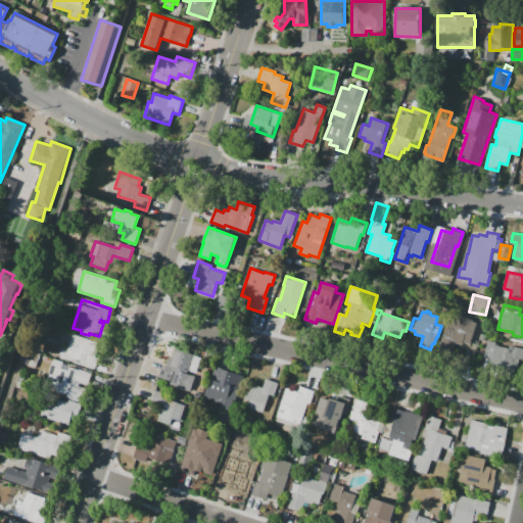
[(470,343),(463,341),(462,344),(456,342),(453,350),(440,346),(450,315),(459,318),(460,316),(473,320),(472,322),(477,324),(470,343)]
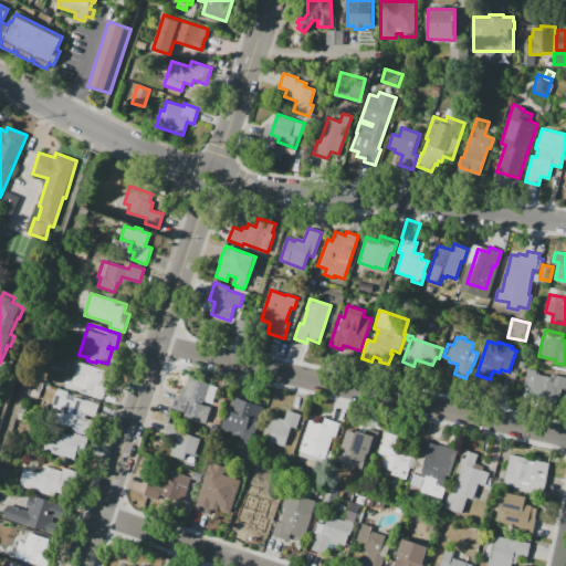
[(79,362),(107,370),(102,386),(107,388),(104,399),(86,394),(87,390),(71,386),(79,362)]
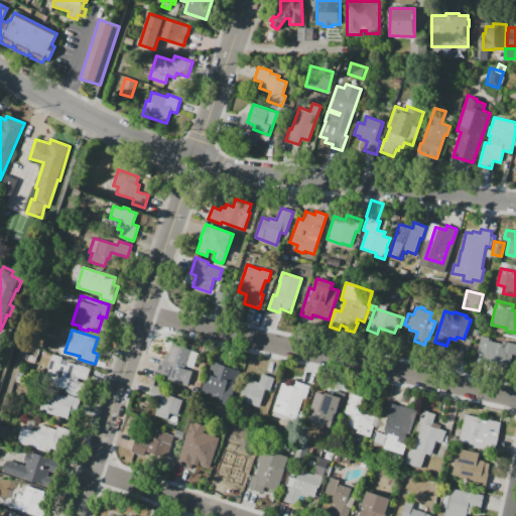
[(481,336),(491,338),(490,341),(502,344),(503,341),(515,343),(515,371),(476,363),(481,336)]
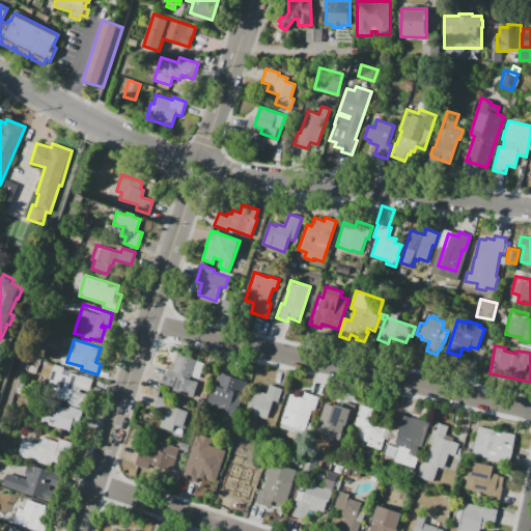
[(193,398),(174,392),(176,387),(161,382),(165,370),(168,371),(170,364),(173,365),(177,354),(204,363),(199,379),(191,375),(190,379),(198,382),(193,398)]
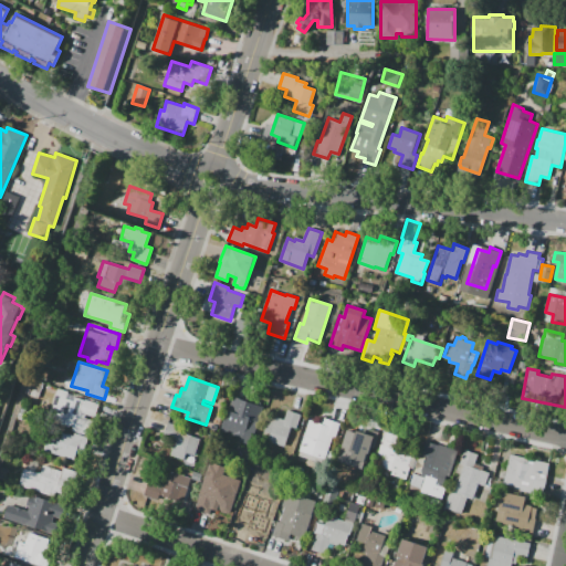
[(58,388),(69,392),(69,394),(76,396),(76,397),(101,405),(96,417),(86,415),(85,418),(87,418),(88,420),(90,422),(90,425),(90,427),(87,428),(86,430),(83,430),(70,426),(69,427),(56,423),(60,413),(50,410),(58,388)]
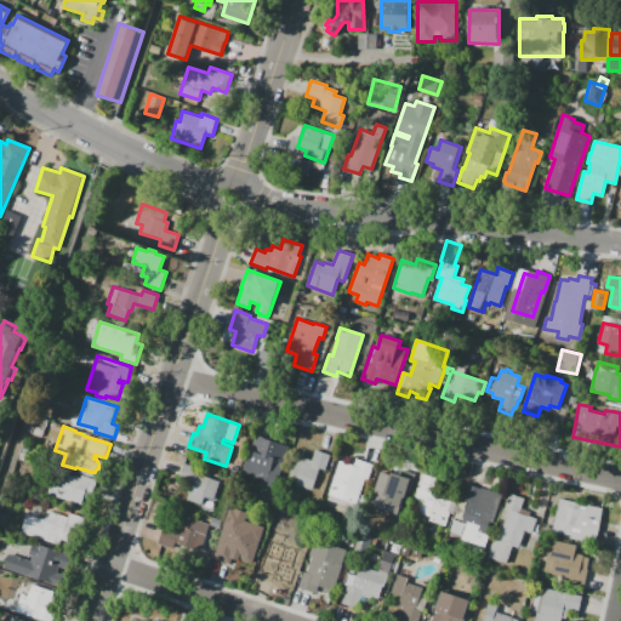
[(243,472),(250,449),(251,450),(256,436),(289,446),(275,488),(265,484),(266,479),(243,472)]
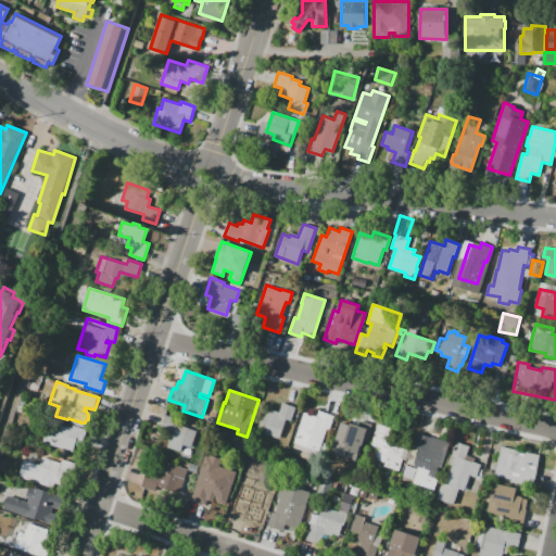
[(279,439),(263,433),(266,425),(260,422),(264,409),(270,412),(272,409),(279,413),(282,403),(295,407),(291,420),(286,419),(279,439)]
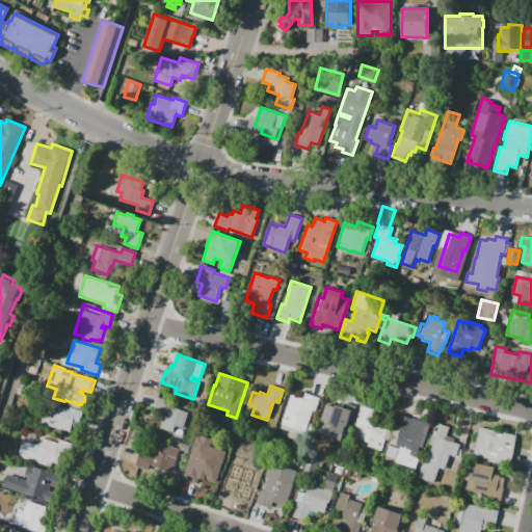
[(280,427),(291,395),(302,399),(304,393),(320,398),(316,411),(313,410),(304,435),(280,427)]
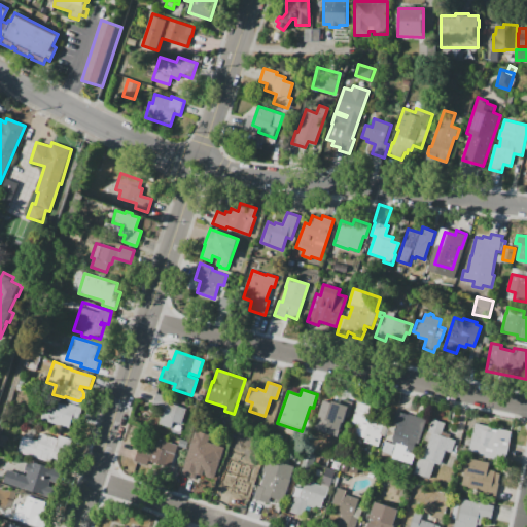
[(159,423),(161,418),(157,417),(161,409),(152,406),(156,392),(176,399),(175,405),(186,408),(181,424),(173,422),(171,427),(159,423)]
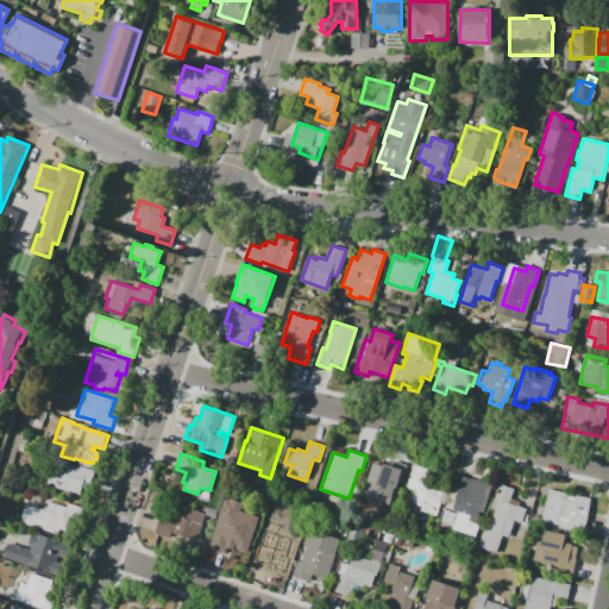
[(393,506),(363,495),(374,462),(382,464),(382,460),(390,464),(391,459),(405,463),(409,465),(403,482),(400,481),(393,506)]
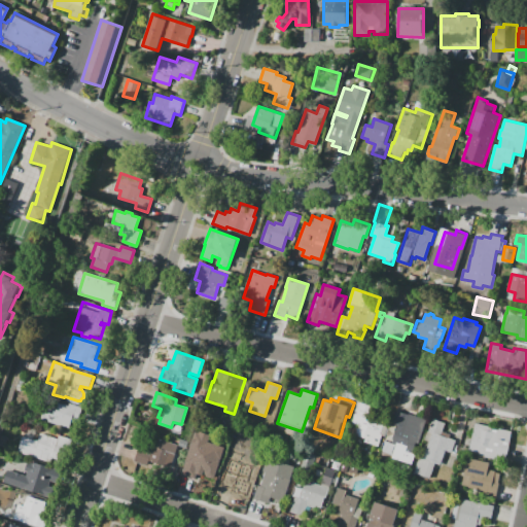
[(40,420),(47,398),(69,406),(70,402),(83,408),(79,423),(71,420),(69,429),(40,420)]
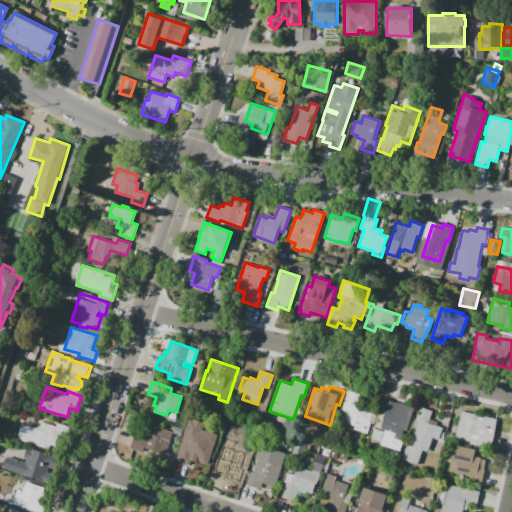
[(368,433),(354,429),(355,425),(344,422),(347,413),(341,411),(344,403),(343,402),(347,390),(360,395),(356,406),(373,412),(370,422),(371,422),(368,433)]
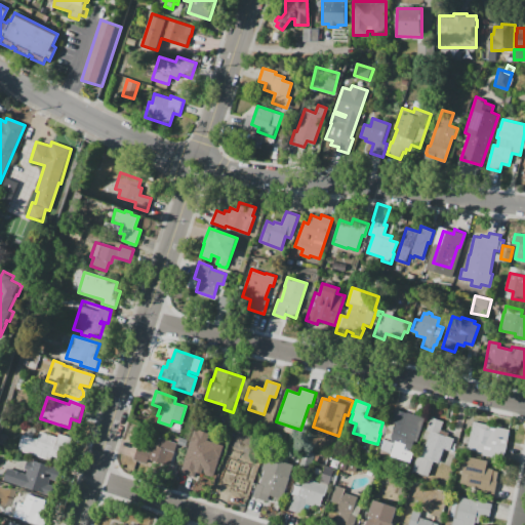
[(410,453),(403,451),(402,454),(393,451),(396,442),(390,441),(396,423),(391,422),(396,409),(408,413),(404,425),(411,428),(410,430),(417,433),(410,453)]
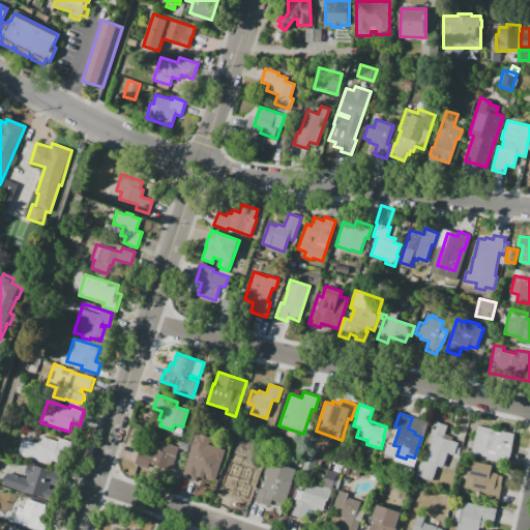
[(425,461),(438,465),(443,467),(447,453),(454,455),(459,443),(452,440),(453,437),(445,434),(447,425),(435,421),(431,434),(430,433),(427,442),(431,444),(425,461)]
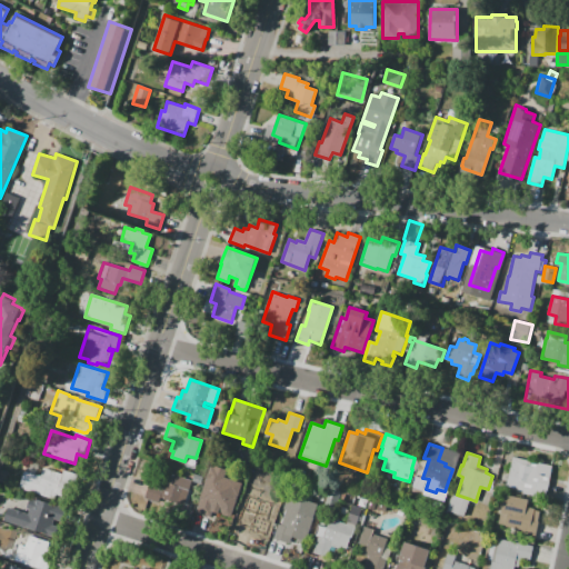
[(512,457),(553,466),(548,492),(547,491),(546,498),(522,493),(522,491),(506,488),(512,457)]
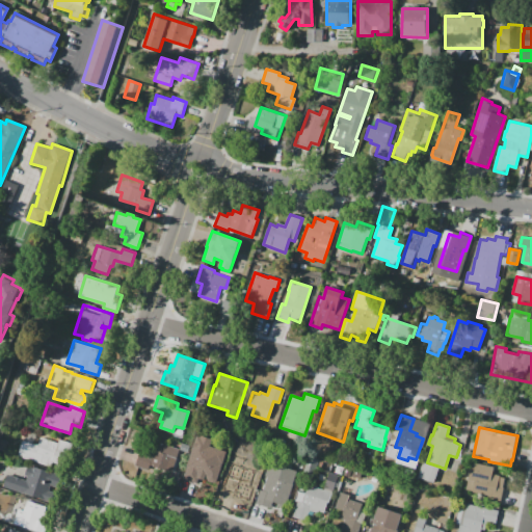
[(18,456),(23,440),(24,440),(27,430),(37,433),(34,443),(38,445),(41,436),(58,443),(59,440),(73,444),(65,466),(52,461),(51,467),(18,456)]
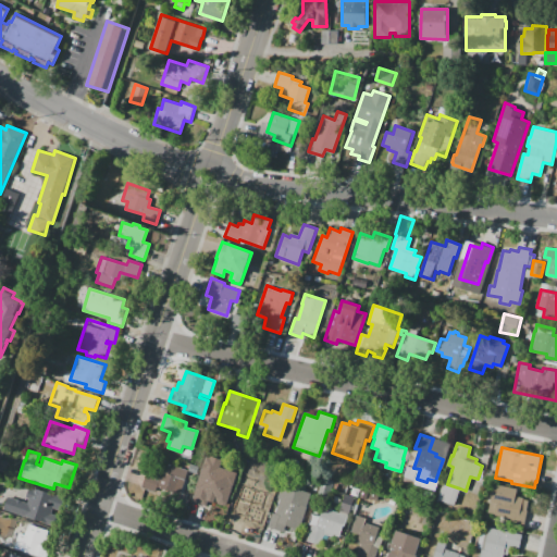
[(184,504),(175,500),(177,494),(157,486),(156,491),(144,486),(148,474),(161,479),(165,463),(188,471),(188,469),(185,468),(186,463),(190,465),(190,463),(199,467),(197,473),(195,472),(193,481),(189,480),(184,496),(186,497),(184,504)]
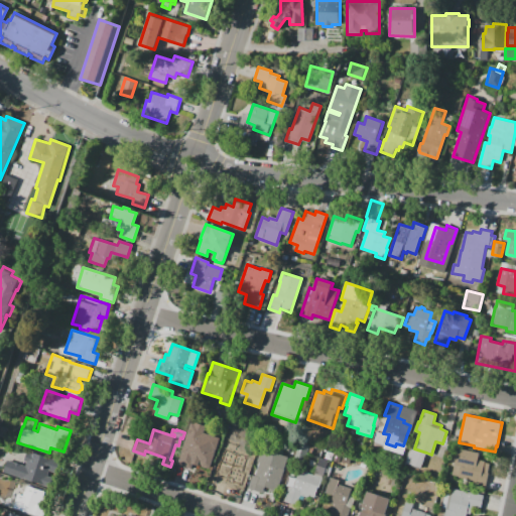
[(196,435),(207,439),(209,433),(219,436),(210,464),(204,462),(204,463),(195,460),(191,469),(179,465),(183,452),(189,454),(196,435)]
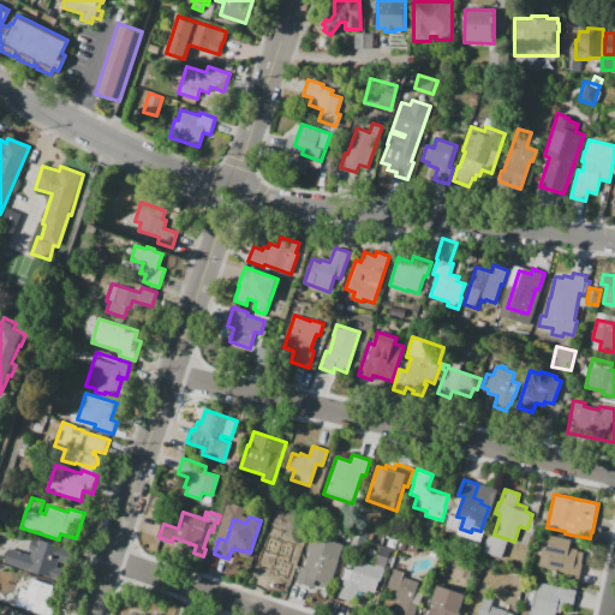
[(351,547),(357,527),(369,531),(363,550),(351,547)]
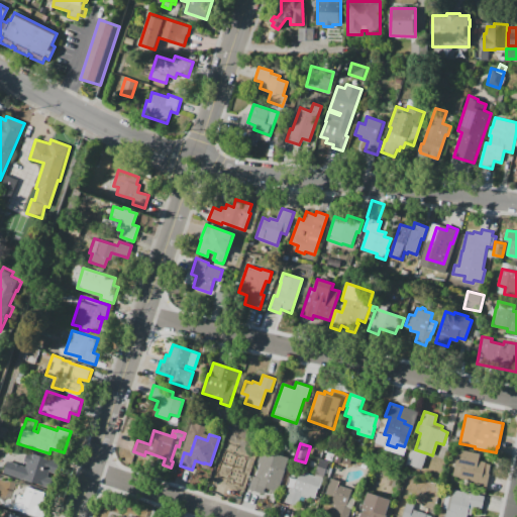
[(412,448),(415,449),(427,453),(422,470),(407,464),(412,448)]
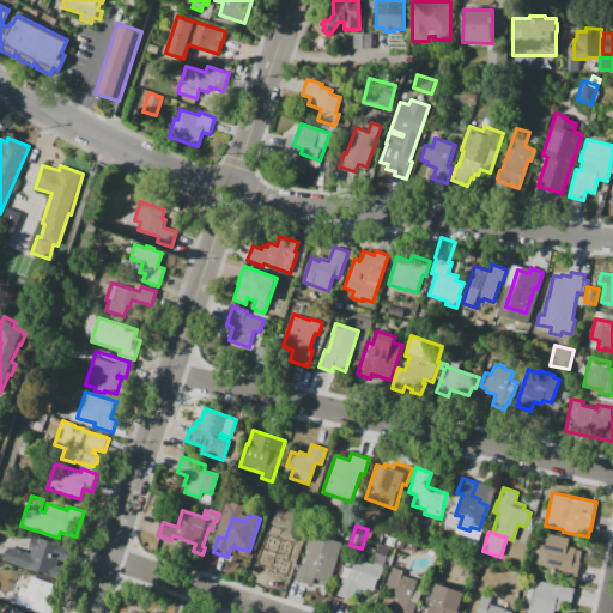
[(343,542),(328,586),(320,582),(320,581),(314,578),(313,586),(296,580),(301,564),(303,565),(309,550),(305,548),(311,533),(343,542)]
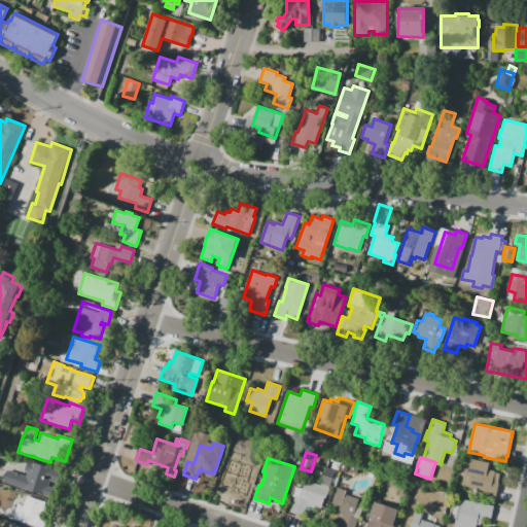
[(233,460),(253,466),(245,489),(238,486),(236,492),(220,487),(225,473),(227,475),(233,460)]
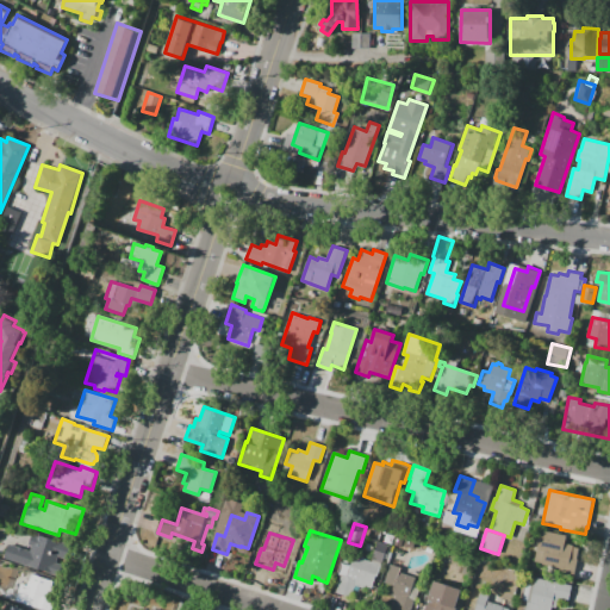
[(534,561),(540,539),(542,540),(543,533),(559,535),(558,542),(572,546),(572,547),(579,548),(573,574),(566,573),(567,568),(534,561)]
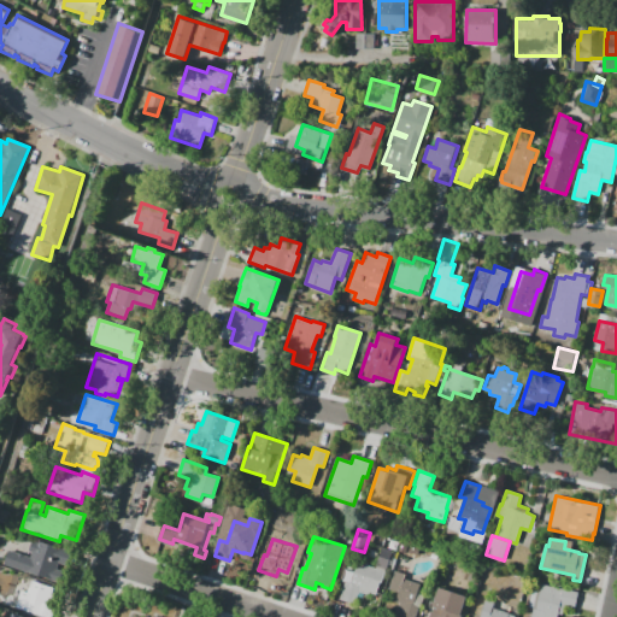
[(18,570),(22,559),(23,559),(28,544),(34,546),(35,545),(37,545),(40,540),(70,550),(65,566),(51,562),(45,579),(18,570)]
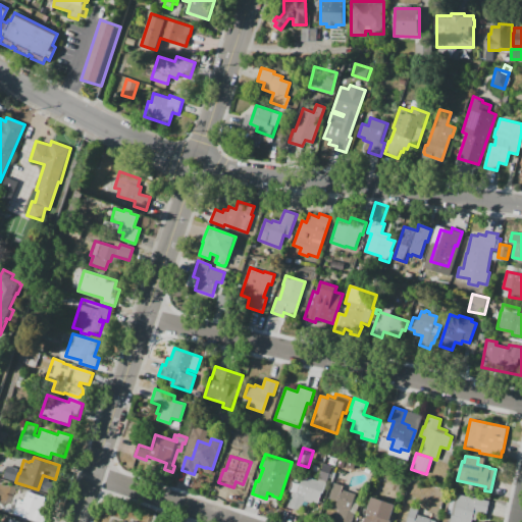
[(283,506),(292,480),(300,483),(303,476),(318,481),(323,464),(332,467),(330,471),(334,472),(332,479),(328,477),(322,494),(321,494),(317,505),(303,501),(300,511),(283,506)]
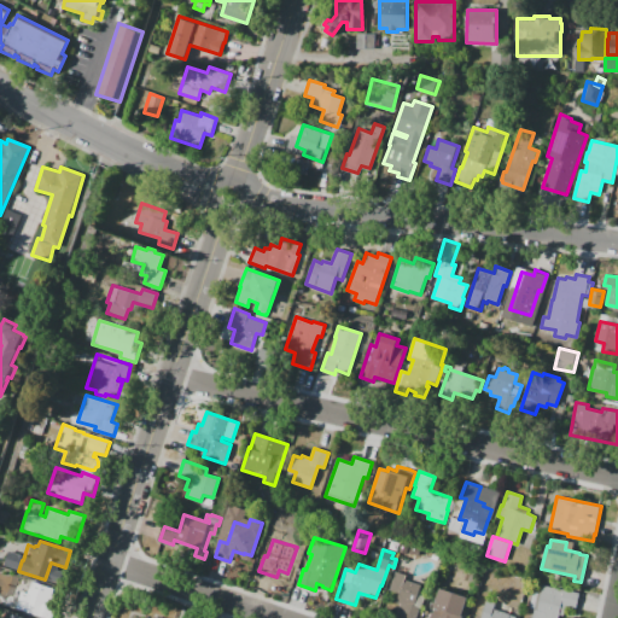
[(398,593),(389,589),(395,571),(406,575),(404,579),(427,588),(420,608),(419,608),(415,617),(400,617),(402,610),(398,608),(401,604),(396,602),(398,593)]
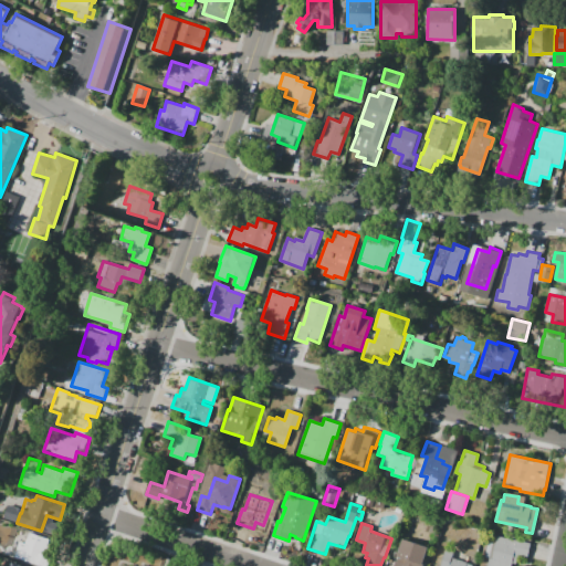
[(44,565),(40,565),(23,561),(25,553),(18,551),(21,542),(25,543),(29,532),(45,537),(40,556),(48,558),(44,565)]
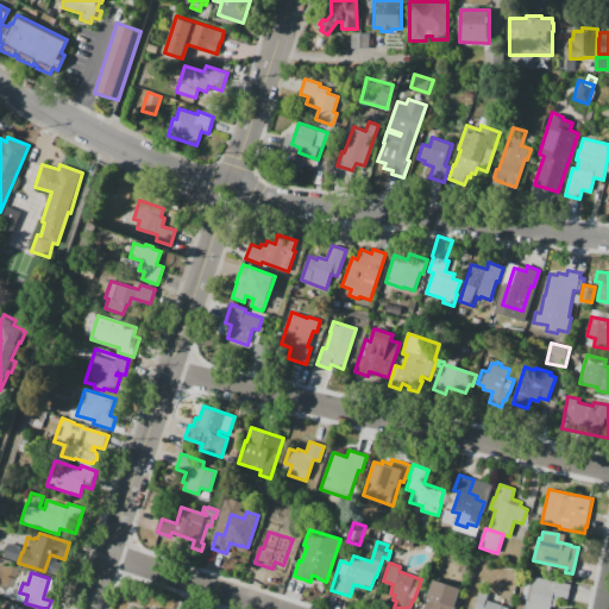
[(534,577),(571,584),(569,600),(558,597),(556,608),(551,607),(550,608),(523,608),(526,600),(522,598),(526,582),(533,584),(534,577)]
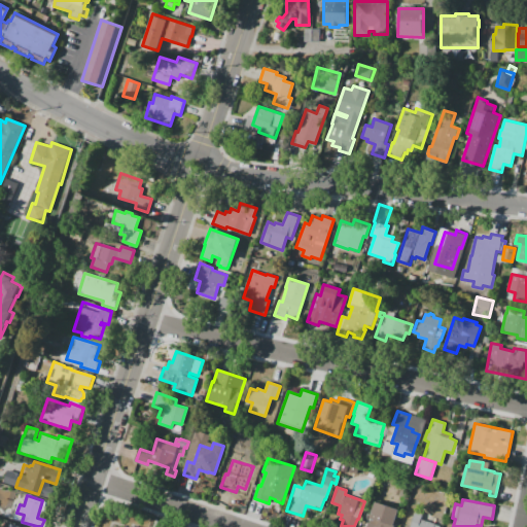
[(375,502),(399,510),(393,526),(366,526),(369,522),(370,522),(371,518),(370,518),(375,502)]
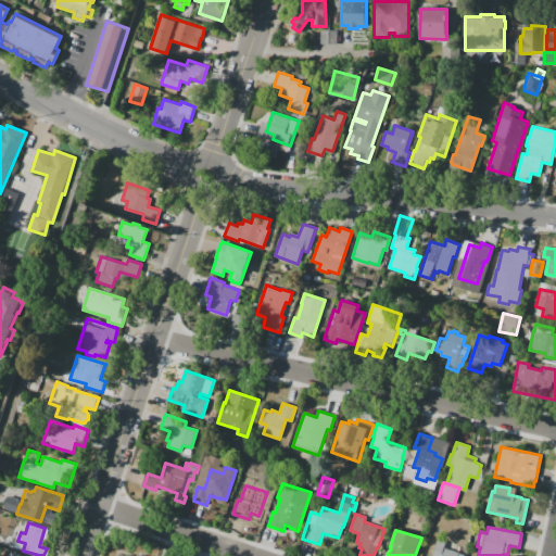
[(431,555),(438,540),(445,542),(446,540),(458,543),(456,552),(458,553),(465,555),(464,555),(431,555)]
